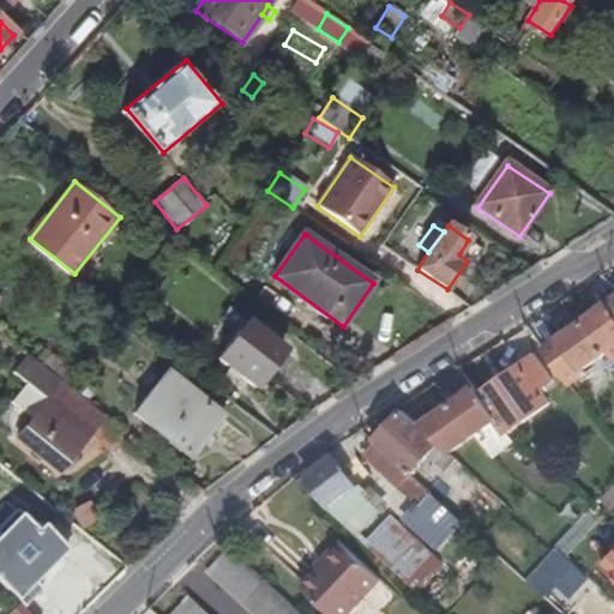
[(613,313),(607,305),(585,321),(608,353),(613,360),(613,359),(613,313)]
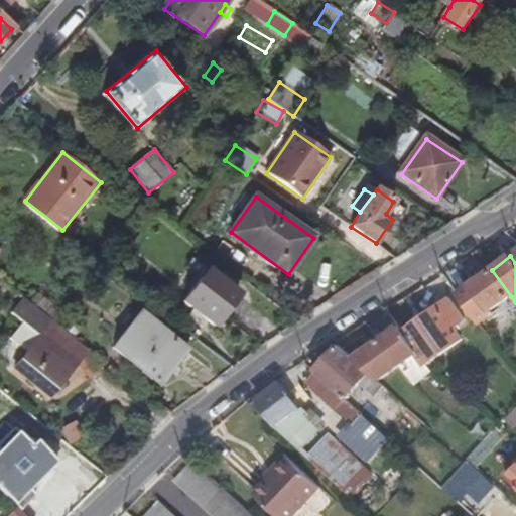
[(183,302),(217,328),(241,297),(196,262),(188,271),(201,281),(183,302)]
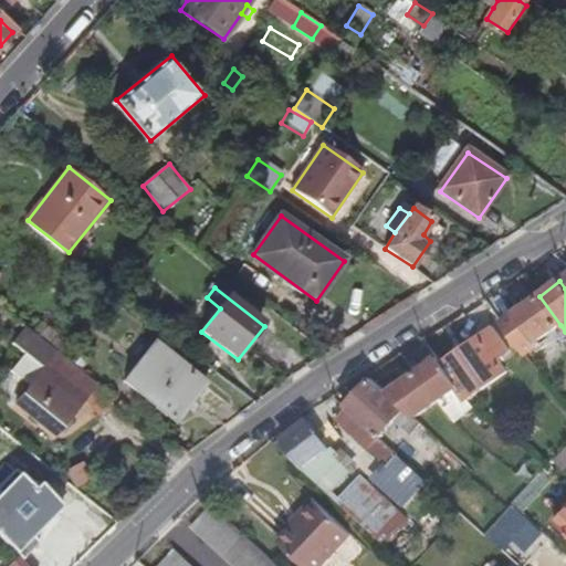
[(561,325),(540,296),(517,312),(523,320),(512,326),(521,338),(531,331),(541,341),(561,325)]
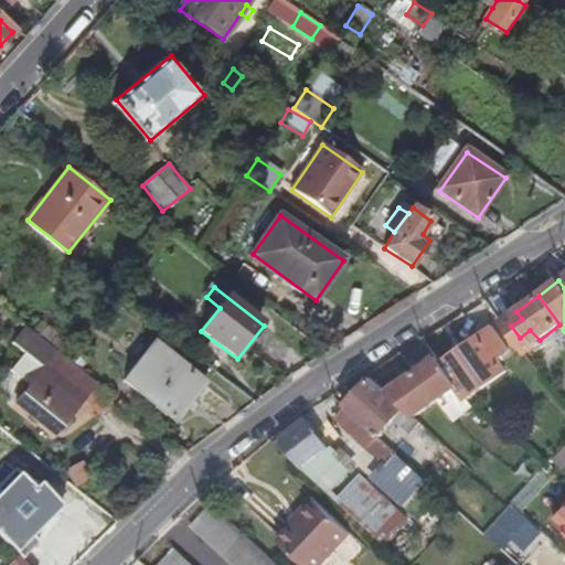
[(66,423),(97,383),(61,355),(42,341),(24,328),(11,343),(25,354),(11,371),(31,386),(28,390),(66,423)]
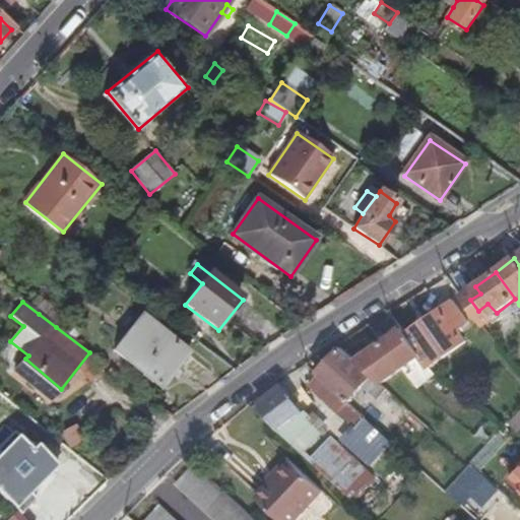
[(454,302),(406,335),(421,356),(430,369),(466,342),(458,330),(469,321),(454,302)]
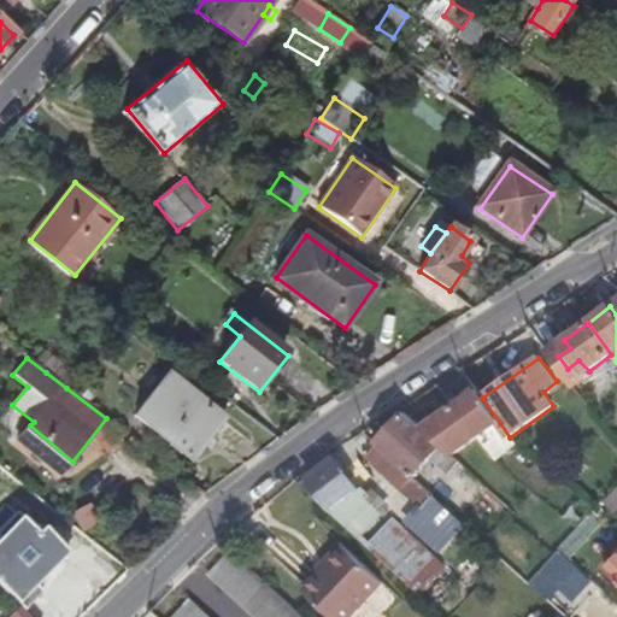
[(66,388),(76,376),(54,360),(46,372),(66,388)]
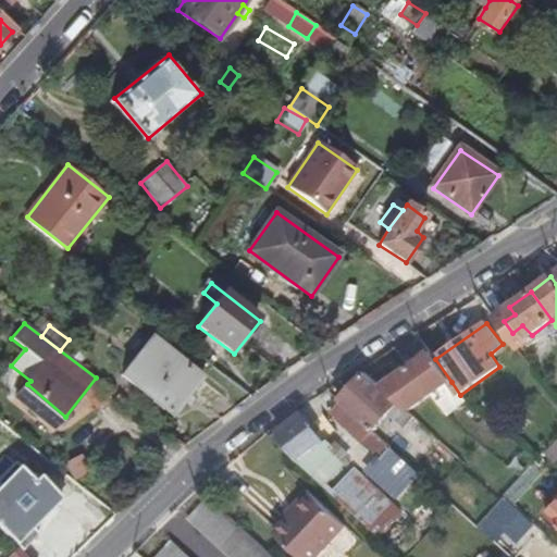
[(124,375),(175,416),(203,379),(153,338),(124,375)]
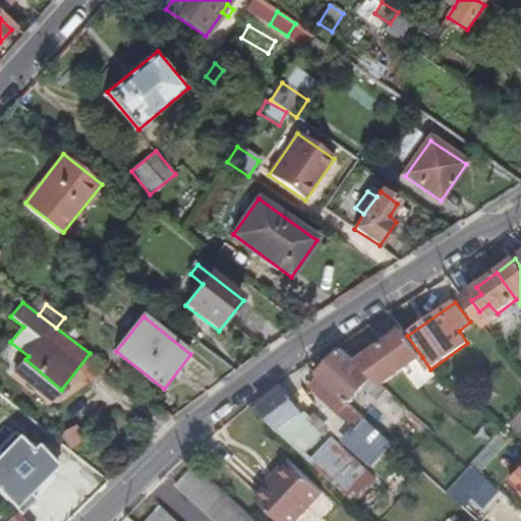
[(407,336),(403,330),(384,345),(403,371),(422,357),(407,336)]
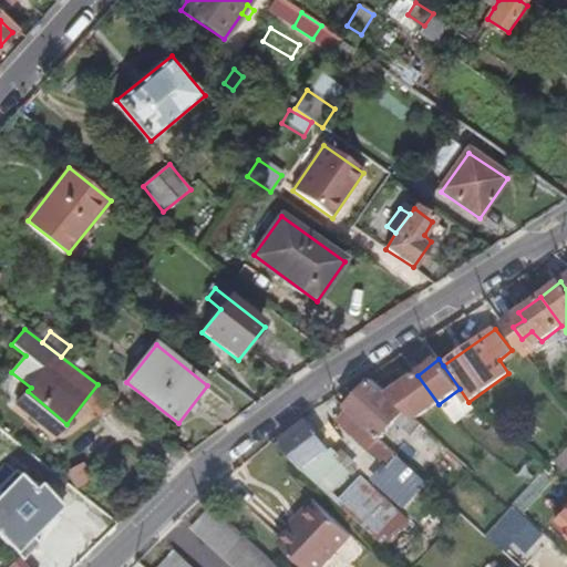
[(439,404),(418,375),(390,395),(414,418),(416,420),(426,412),(439,404)]
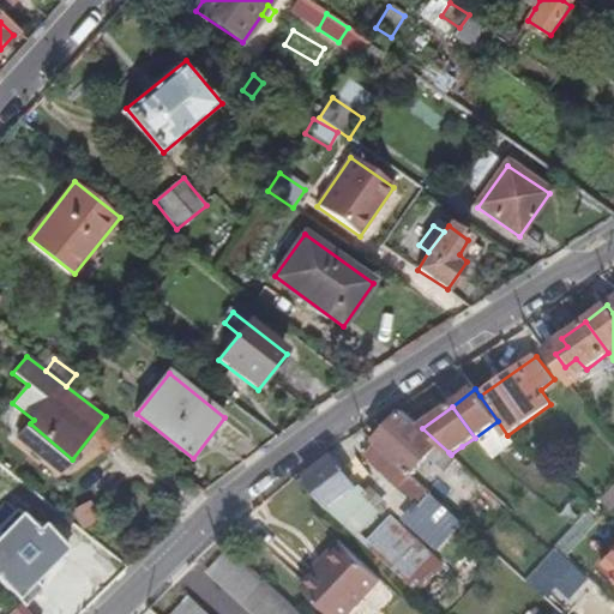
[(422,428),(405,413),(375,443),(380,447),(403,467),(420,447),(439,463),(449,452),(422,428)]
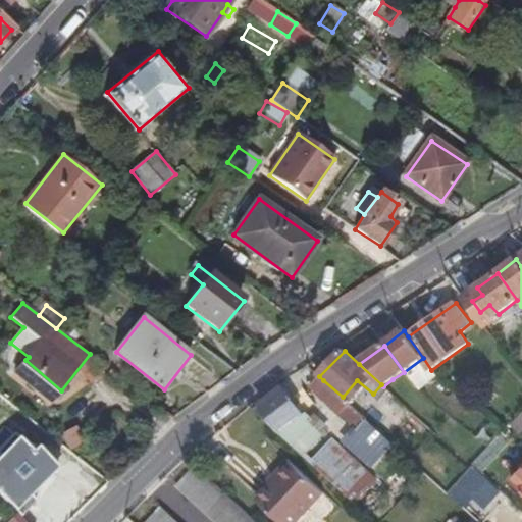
[(53,403),(61,390),(25,360),(15,372),(53,403)]
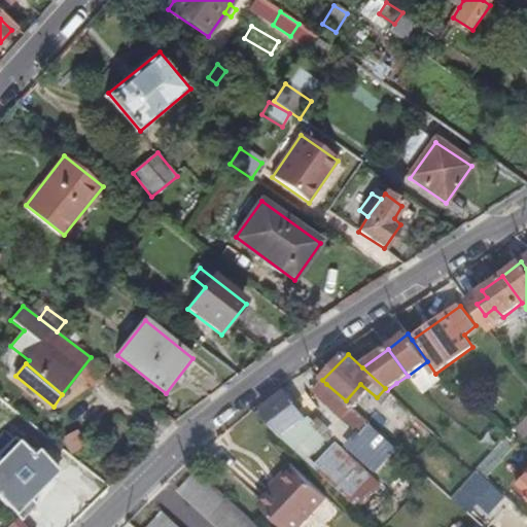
[(410,396),(396,383),(387,390),(402,405),(410,396)]
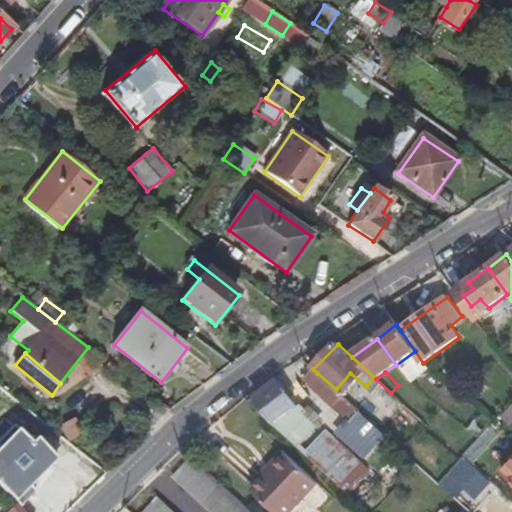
[(336,389),(317,373),(307,383),(309,385),(305,387),(299,380),(287,388),(300,407),(279,422),(272,413),(268,417),(350,491),(371,469),(339,439),(346,433),(357,442),(367,429),(349,411),(354,406),(336,389)]
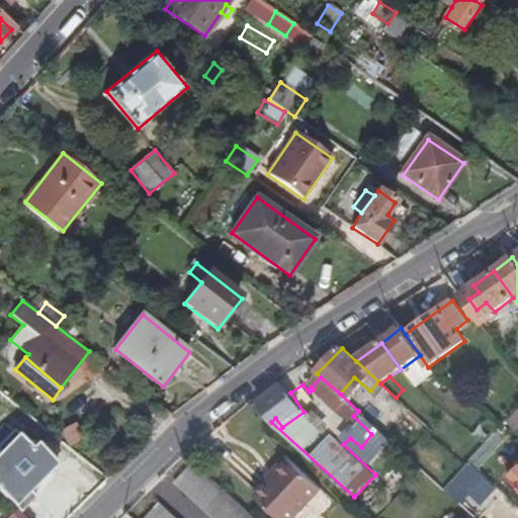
[(284,385),(255,407),(271,422),(275,418),(282,427),(304,412),(290,393),(284,385)]
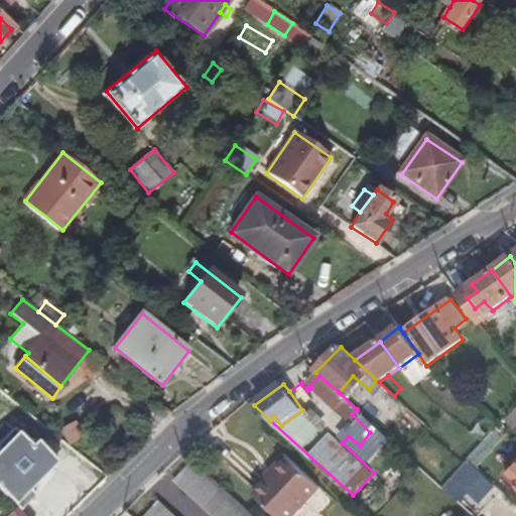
[(0,413),(13,400),(1,390),(0,391),(0,413)]
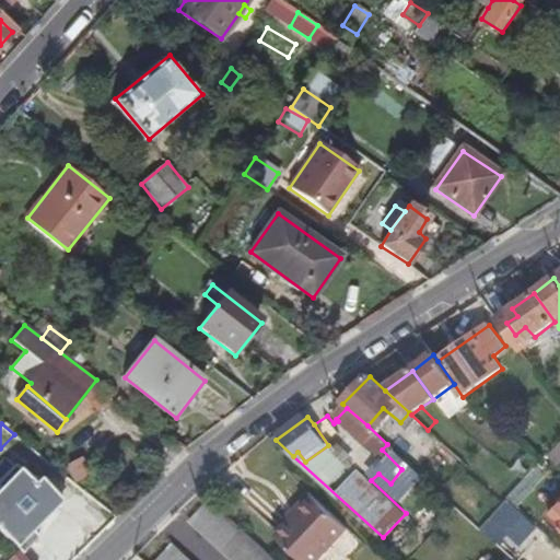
[(271,536),(298,559),(345,559),(362,541),(308,493),(271,536)]
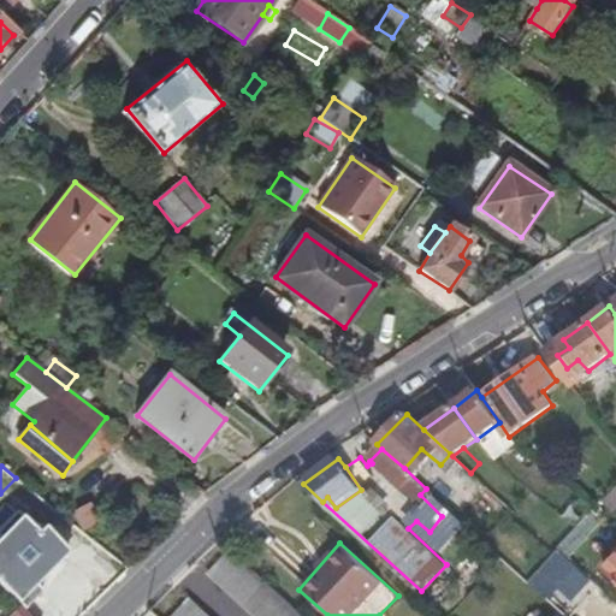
[(306,615),(261,575),(235,549),(212,573),(258,615),(306,615)]
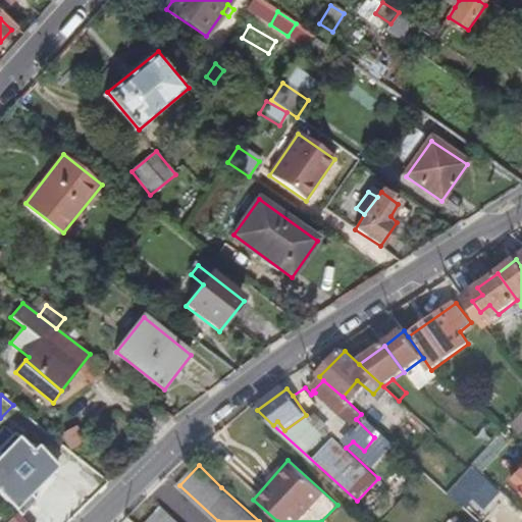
[(521,468),(509,481),(521,493),(521,468)]
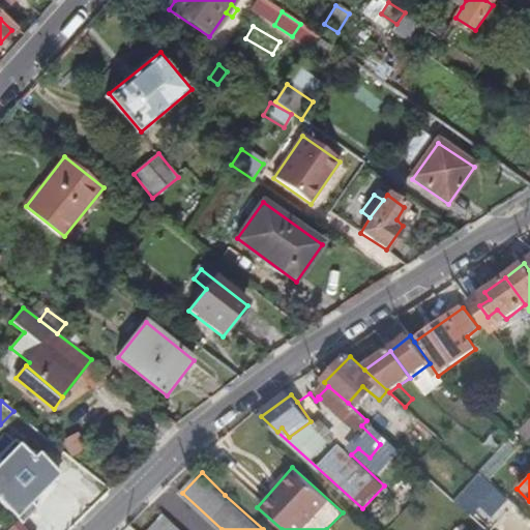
[(176,529),(162,516),(146,529),(176,529)]
